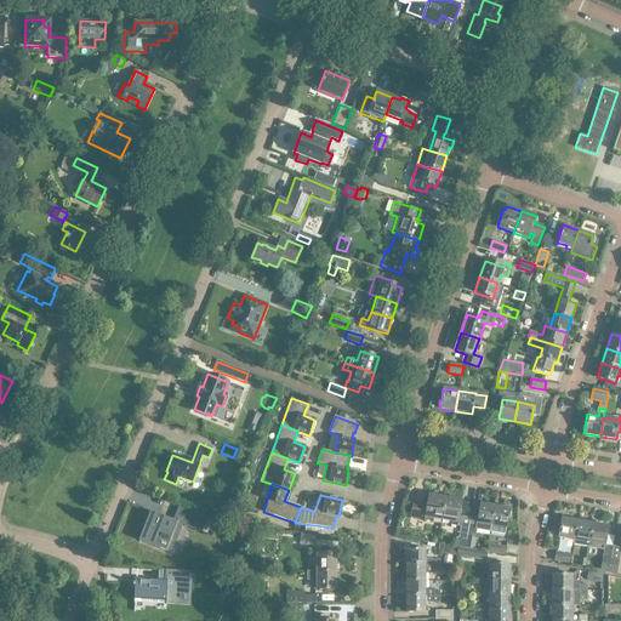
[(432,522),(432,518),(442,519),(445,499),(428,495),(427,505),(422,505),(422,503),(414,502),(410,517),(425,519),(425,520),(432,522)]
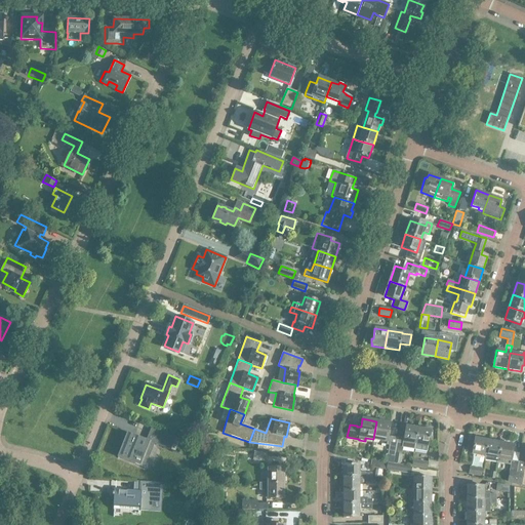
[(376,421),(373,439),(380,441),(379,443),(387,445),(387,444),(390,445),(388,454),(395,456),(395,453),(397,443),(398,438),(388,436),(391,423),(385,422),(385,421),(377,420),(377,421),(376,421)]
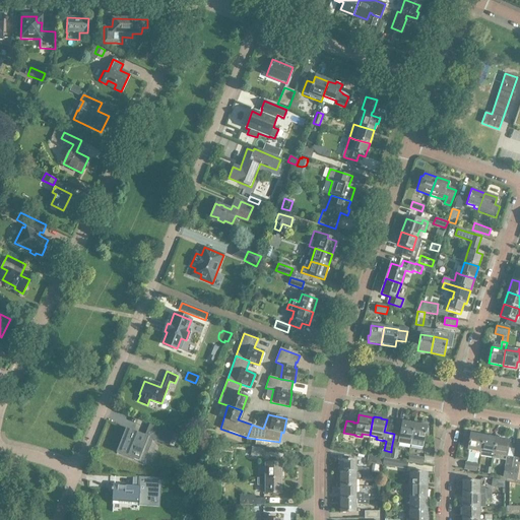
[(174,432),(150,423),(144,436),(126,428),(125,430),(119,444),(116,452),(142,463),(143,463),(152,440),(169,446),(174,432)]
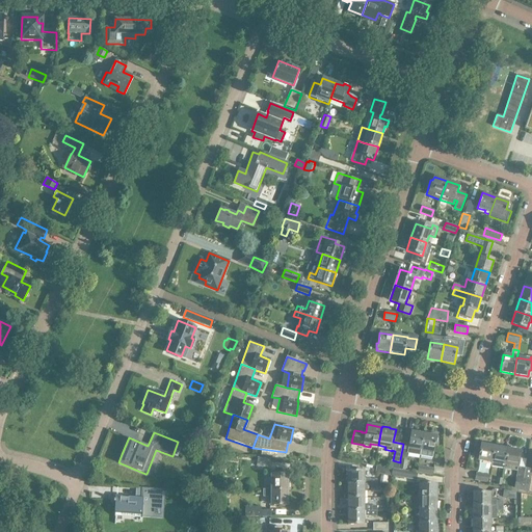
[(408,450),(407,453),(420,455),(421,450),(424,434),(411,432),(408,448),(408,450)]
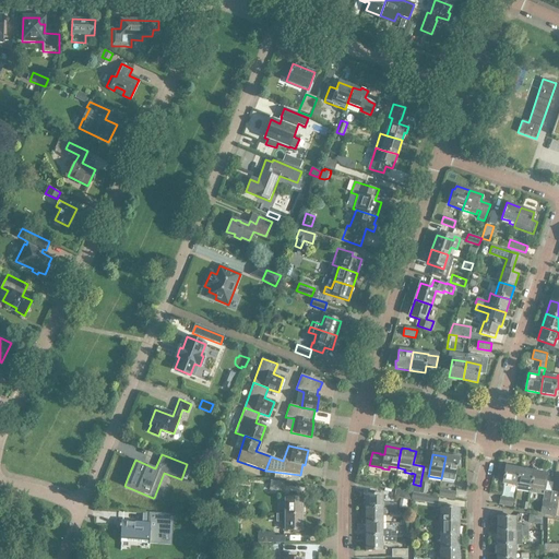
[(441,478),(441,479),(448,479),(454,482),(455,475),(459,458),(451,456),(445,456),(442,473),(441,478)]
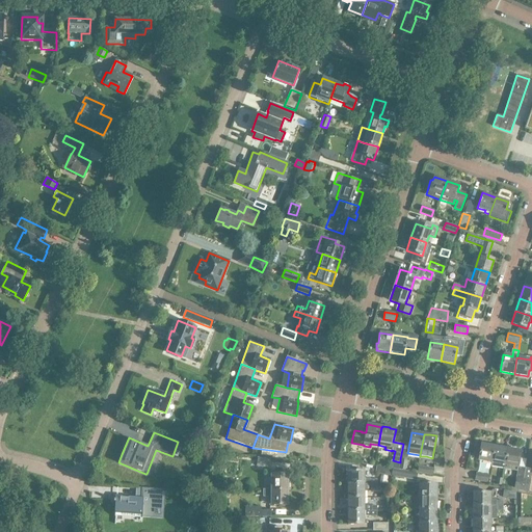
[(481,444),(478,460),(491,462),(495,446),(481,444)]
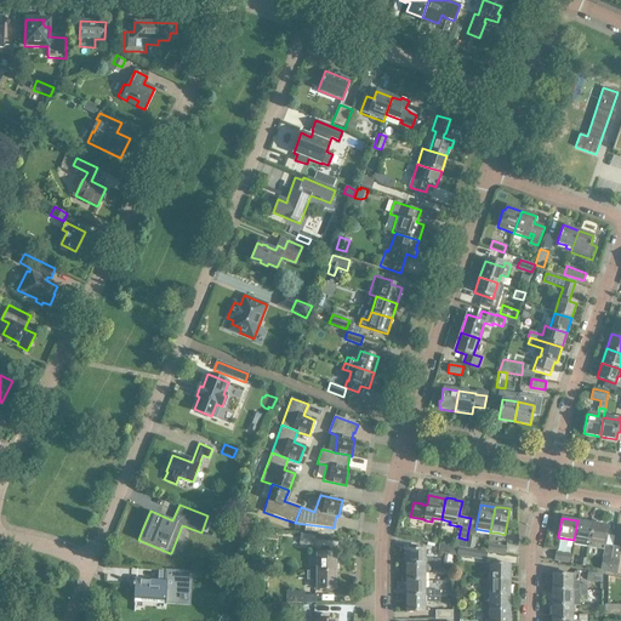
[(577,520),(574,540),(573,545),(588,547),(592,524),(577,520)]
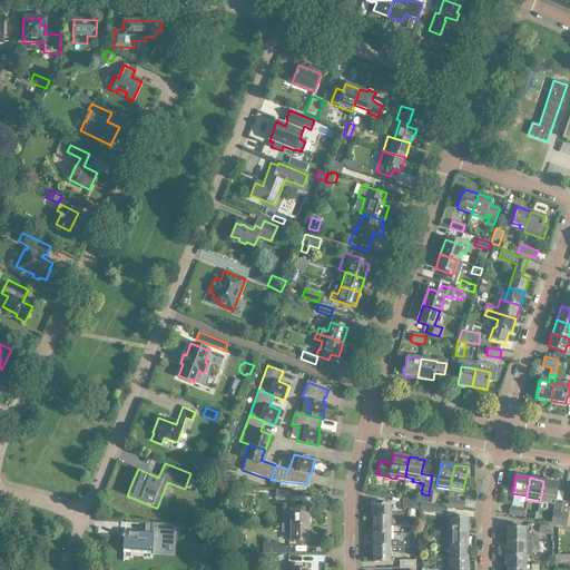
[(554,500),(558,483),(543,481),(540,502),(554,504),(551,524),(558,526),(562,502),(554,500)]
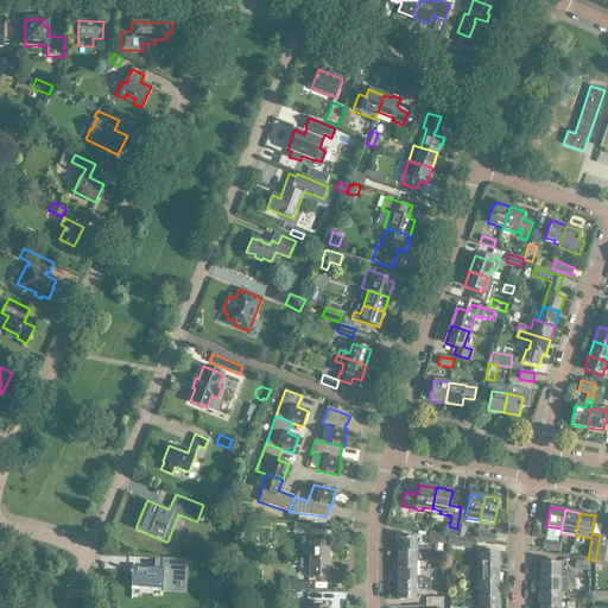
[(428,540),(445,543),(447,534),(430,531),(428,540)]
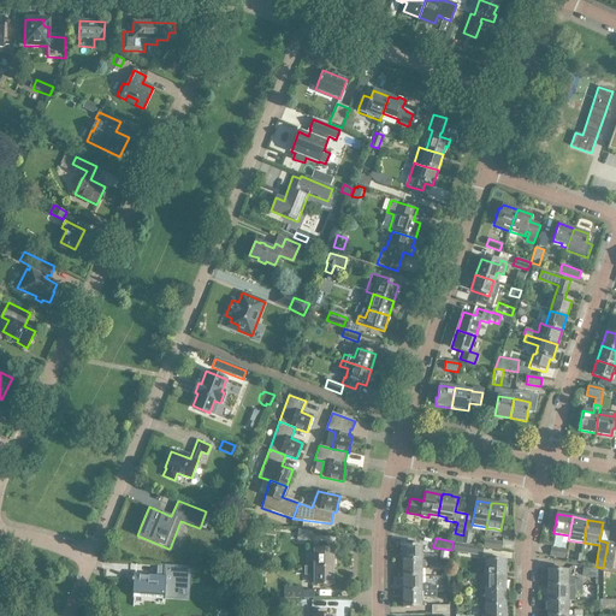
[(484,548),(501,550),(502,543),(485,539),(484,548)]
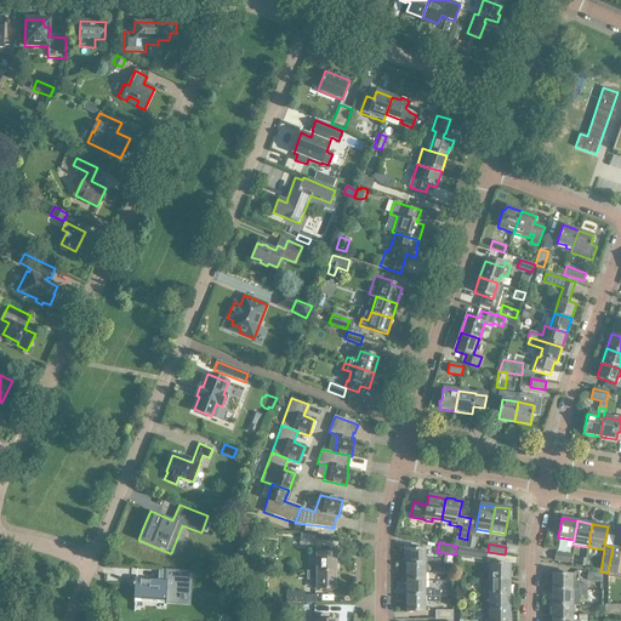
[(456,554),(485,559),(486,552),(457,546),(456,554)]
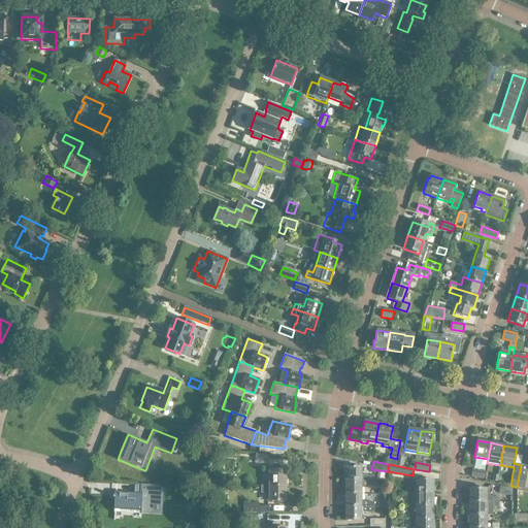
[(527,469),(527,465),(527,466),(521,465),(517,487),(524,488),(527,469)]
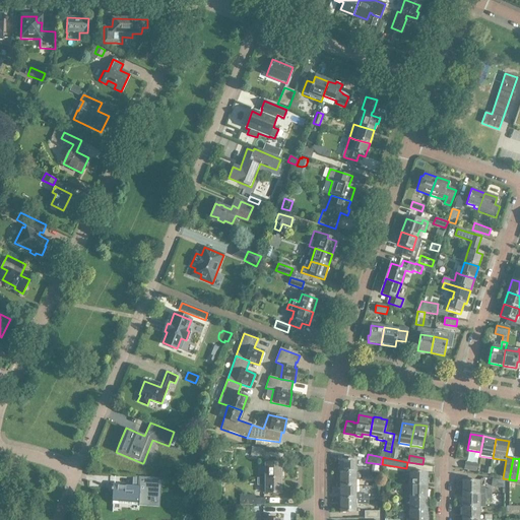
[(355,467),(355,460),(340,460),(340,473),(368,473),(368,468),(361,468),(361,467),(355,467)]
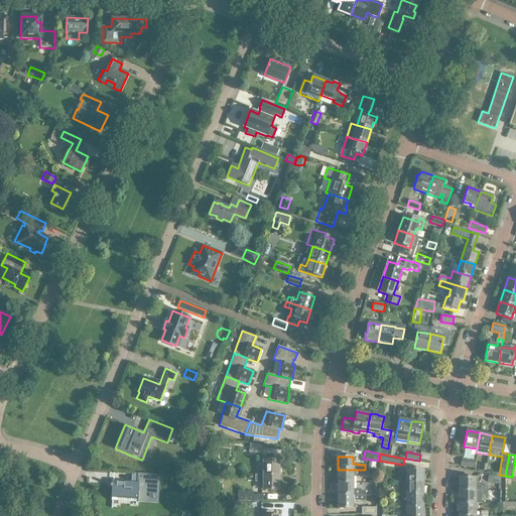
[(473,468),(474,461),(462,459),(461,466),(473,468)]
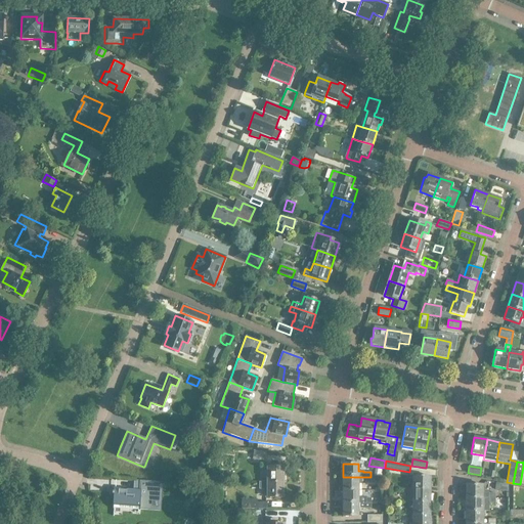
[(268,474),(268,482),(282,482),(282,480),(284,480),(284,474),(282,474),(282,467),(266,467),(266,474),(268,474)]
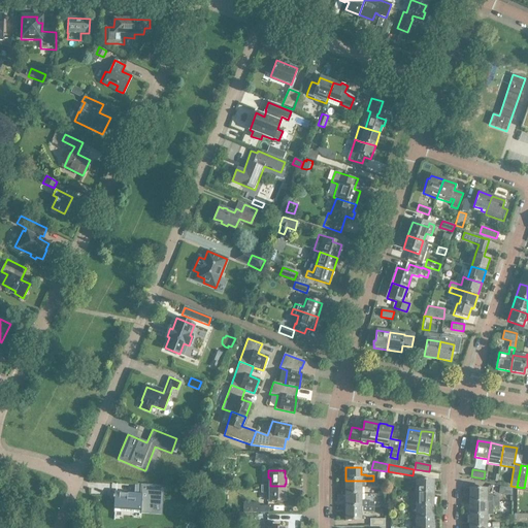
[(426,477),(422,477),(422,480),(417,480),(417,493),(433,493),(433,480),(426,480),(426,477)]
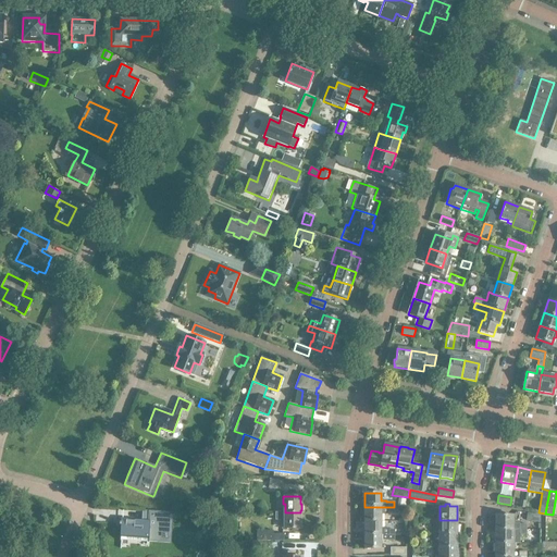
[(387,512),(394,512),(394,507),(364,507),(364,521),(381,521),(381,515),(387,515),(387,512)]
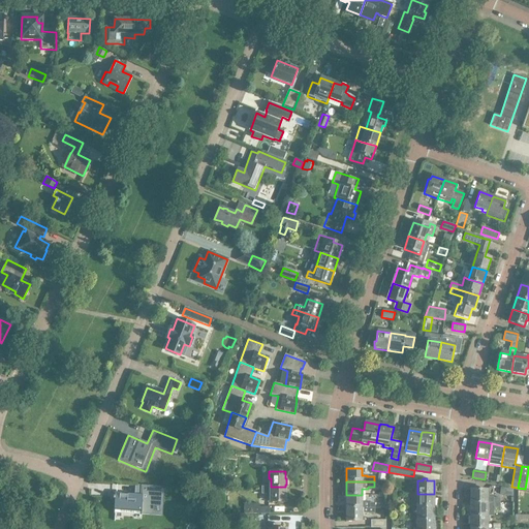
[(116,493),(115,511),(139,512),(141,510),(151,510),(152,502),(161,502),(162,486),(135,485),(134,496),(123,495),(123,494),(116,493)]
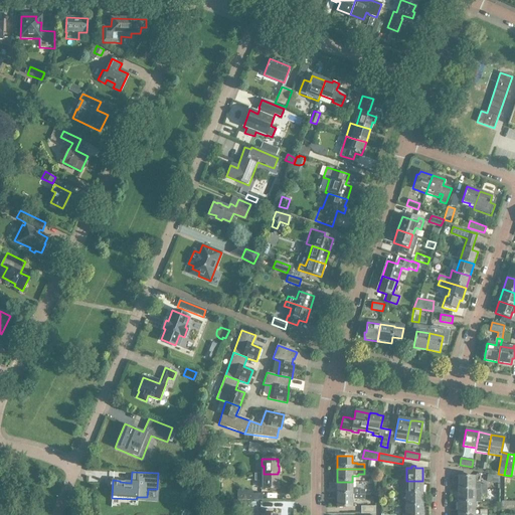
[(277,489),(278,489),(278,474),(264,474),(262,474),(262,489),(271,489),(271,490),(277,491),(277,489)]
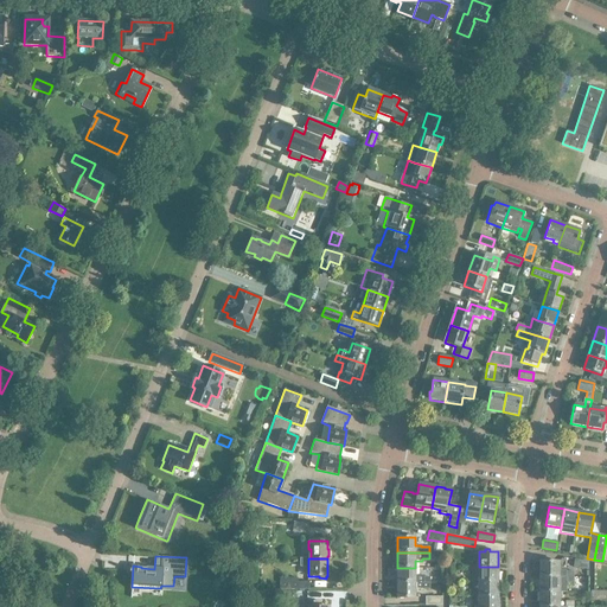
[(573,567),(588,569),(588,561),(574,558),(573,567)]
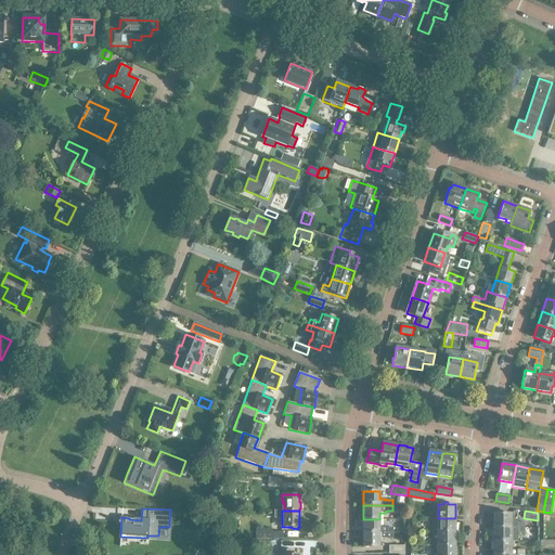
[(511,521),(511,514),(493,514),(492,528),(525,528),(525,523),(517,523),(517,521),(511,521)]
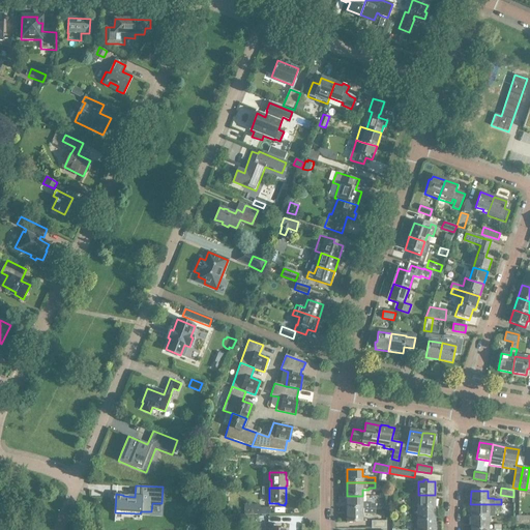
[(412,495),(412,507),(417,508),(435,508),(435,495),(418,495),(412,495)]
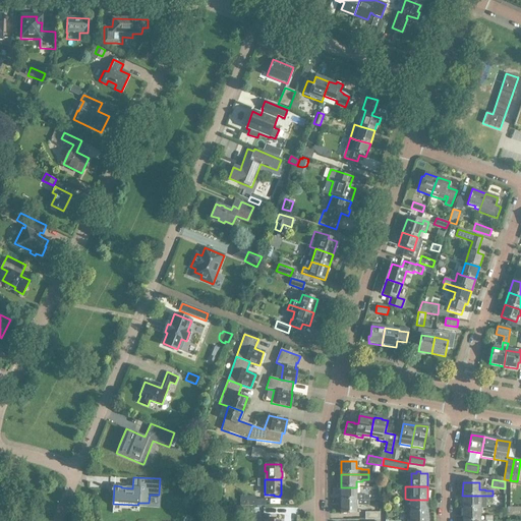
[(368,501),(368,495),(363,496),(363,494),(356,494),(356,487),(341,487),(341,501),(368,501)]
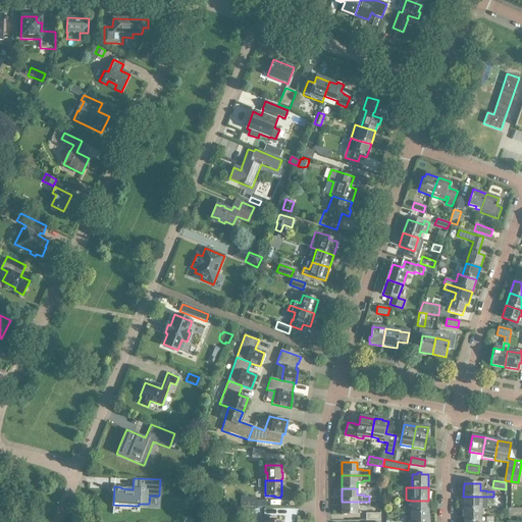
[(463,497),(463,509),(480,509),(486,509),(486,502),(493,502),(493,497),(463,497)]
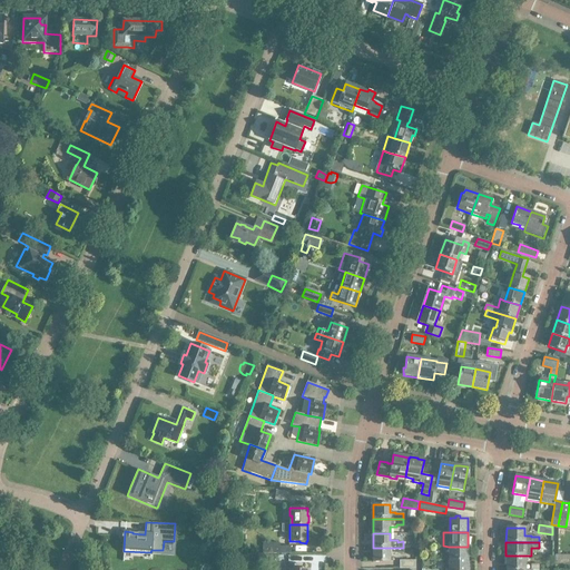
[(263,553),(291,553),(291,547),(279,547),(279,543),(263,543),(263,553)]
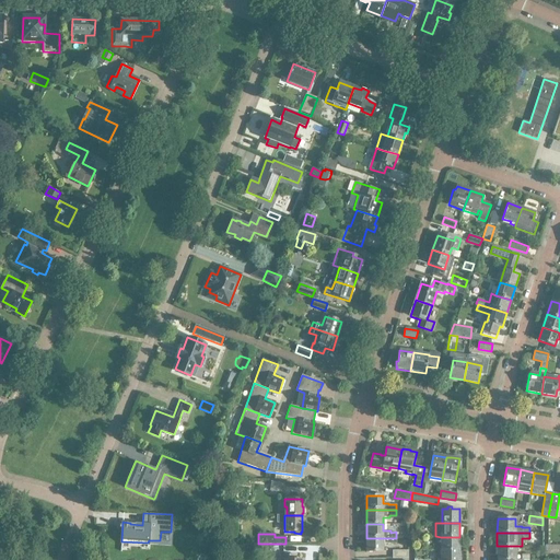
[(435,536),(435,550),(441,550),(459,550),(459,537),(441,537),(435,536)]
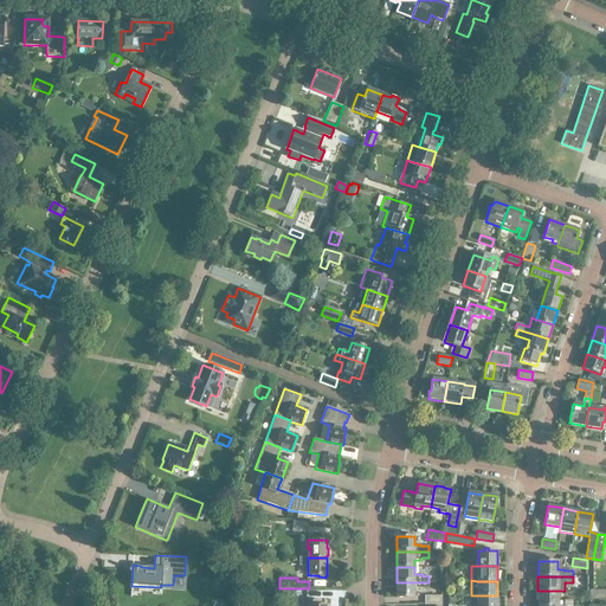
[(397,598),(414,598),(414,588),(429,588),(429,582),(397,582),(397,598)]
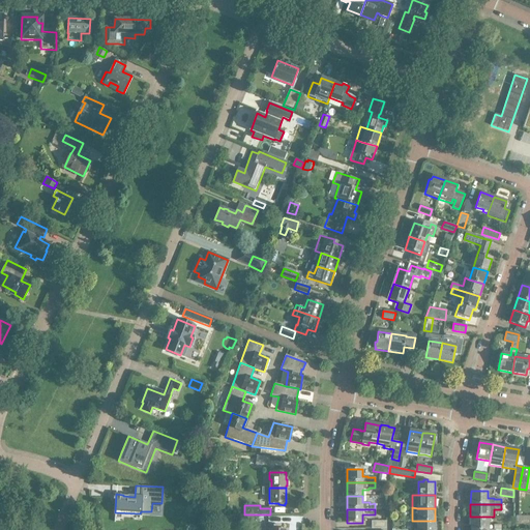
[(488,517),(470,517),(470,529),(488,529),(488,517)]
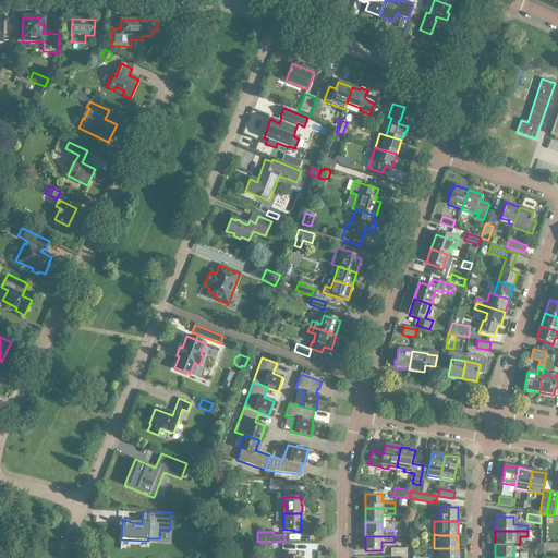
[(457,557),(458,548),(439,548),(439,557),(457,557)]
